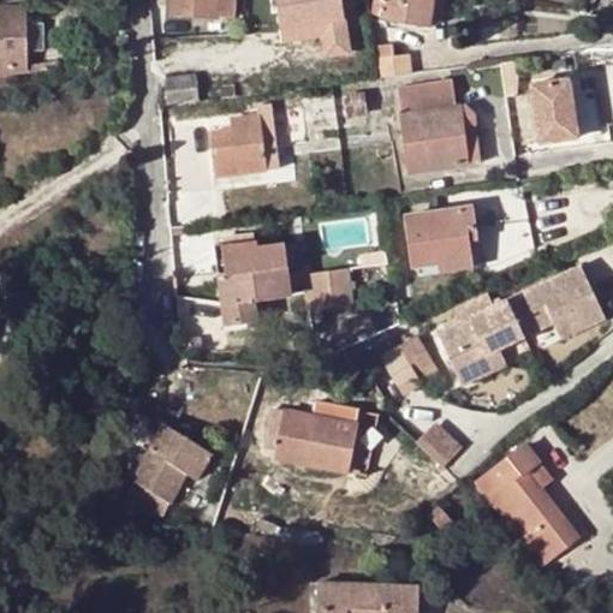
[(234,16),(236,0),(174,0),(174,11),(234,16)]
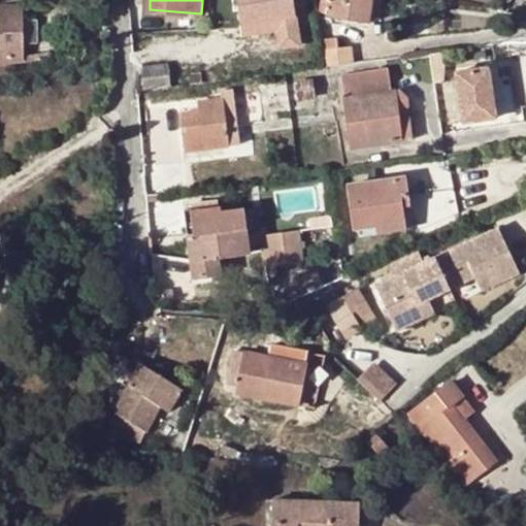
[(239,0),(245,36),(280,32),(283,52),(302,48),(293,0),(239,0)]
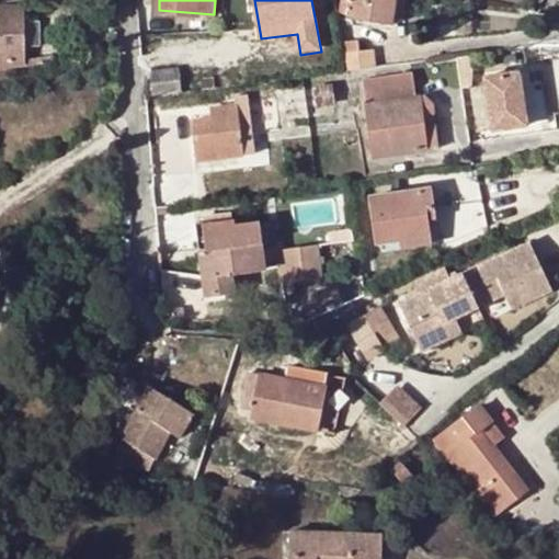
[(396,6),(397,0),(342,0),(341,2),(351,4),(350,19),(392,25),(396,6)]
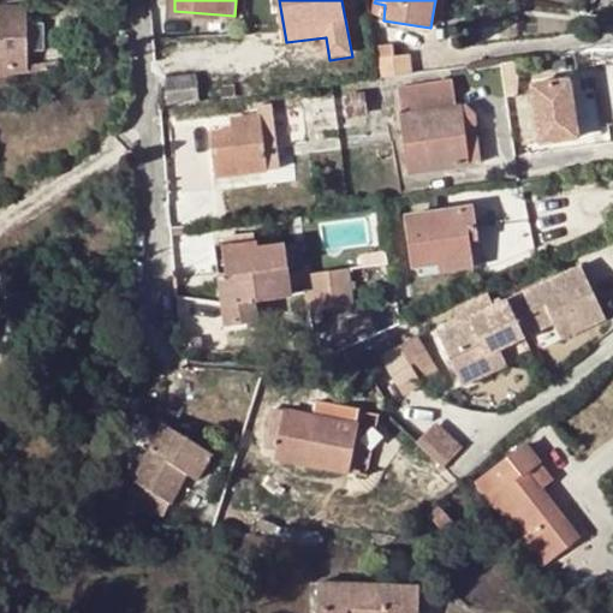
[(0,67),(28,67),(28,51),(45,51),(43,24),(28,23),(28,7),(0,7),(0,67)]
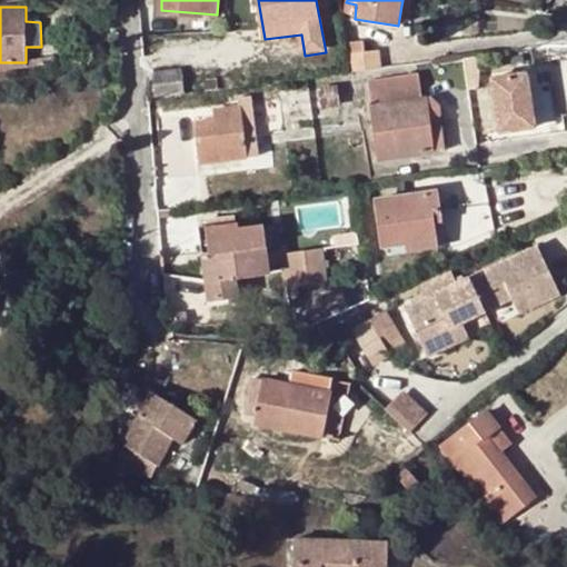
[(361,39),(346,42),(348,56),(350,56),(364,53),(361,39)]
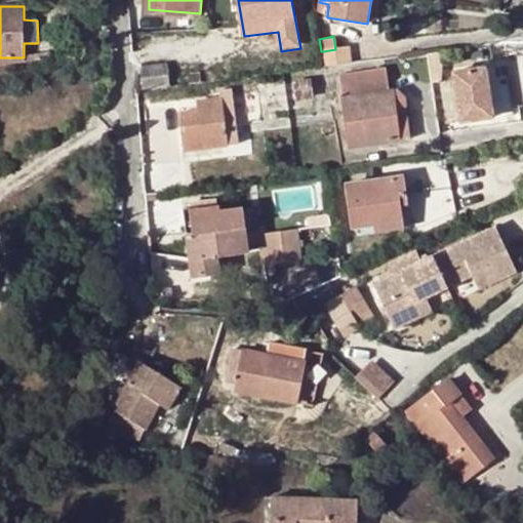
[(323,51),(326,67),(354,63),(352,48),(335,49),(323,51)]
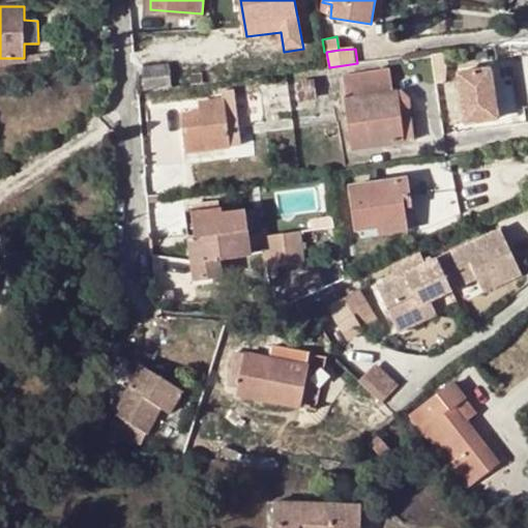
[(24,58),(25,63),(46,60),(46,55),(24,58)]
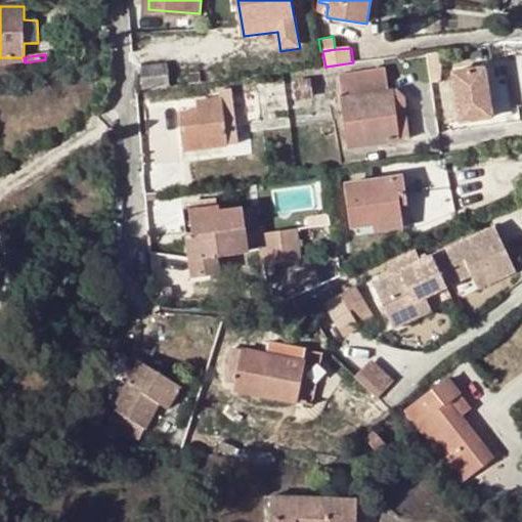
[(0,57),(0,66),(25,62),(24,57),(0,57)]
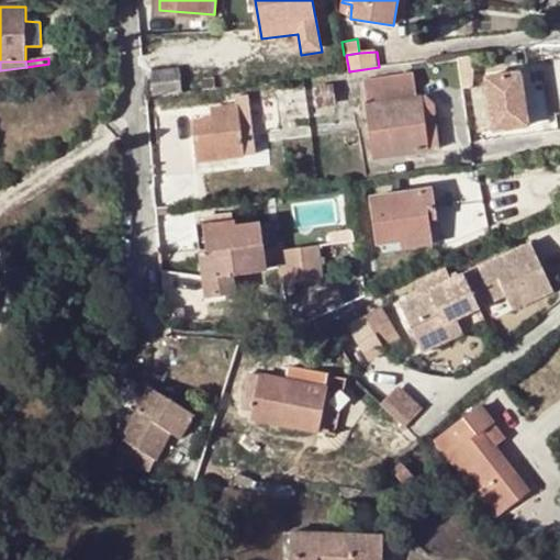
[(153,71),(157,97),(185,93),(180,68),(153,71)]
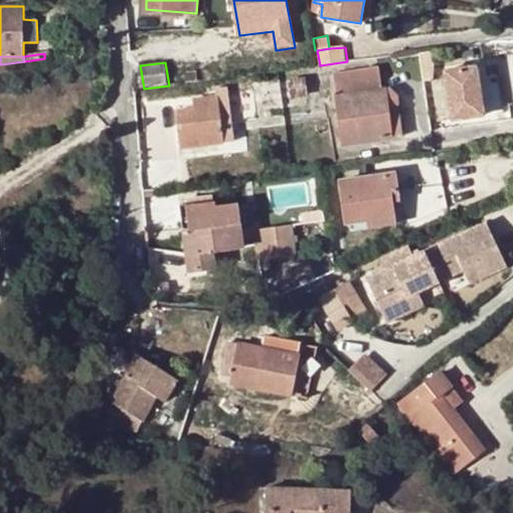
[(344,145),(404,137),(398,98),(390,90),(382,91),(379,68),(333,74),(344,145)]
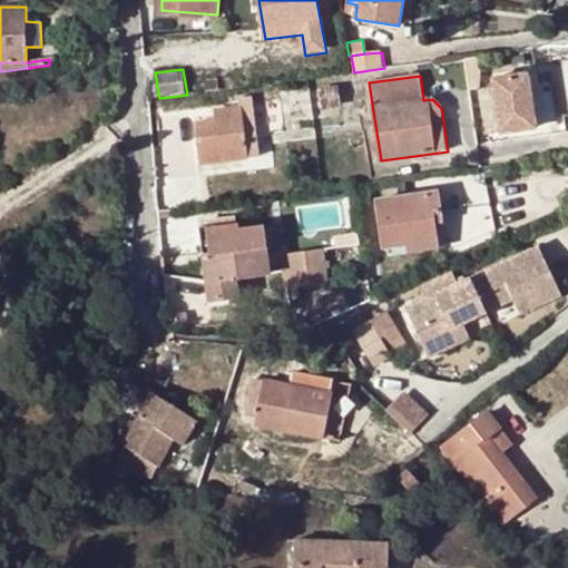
[(340,106),(336,88),(300,94),(303,111),(340,106)]
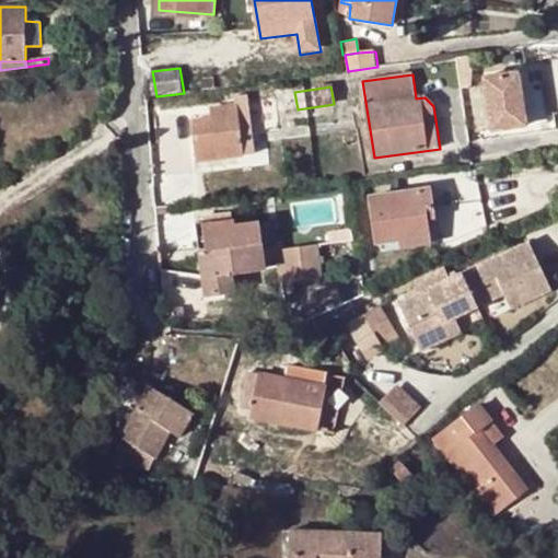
[(214,120),(197,123),(194,124),(199,161),(255,153),(254,142),(248,100),(236,101),(239,106),(224,108),(212,109),(214,120)]
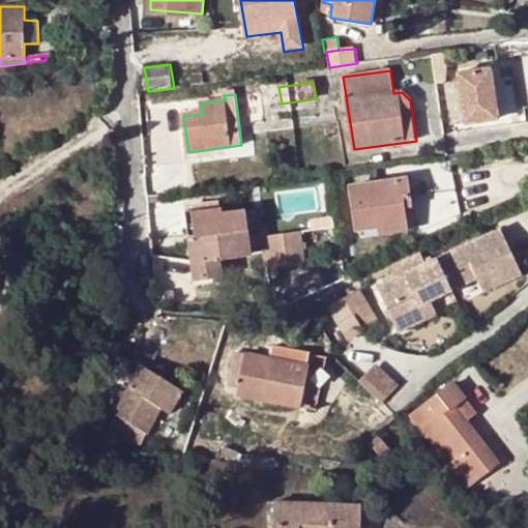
[(185,106),(186,116),(203,114),(201,104),(185,106)]
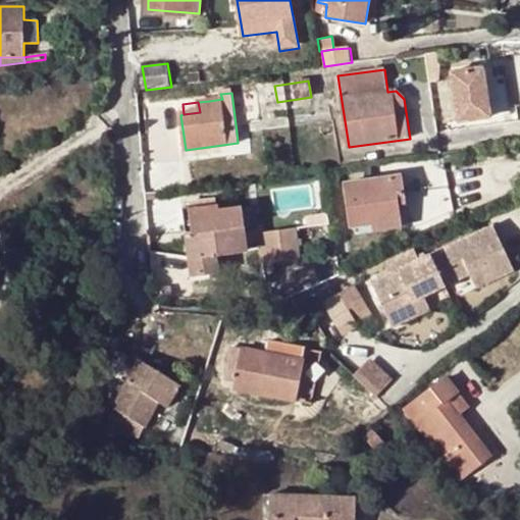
[(340,169),(324,173),(327,186),(343,183),(340,169)]
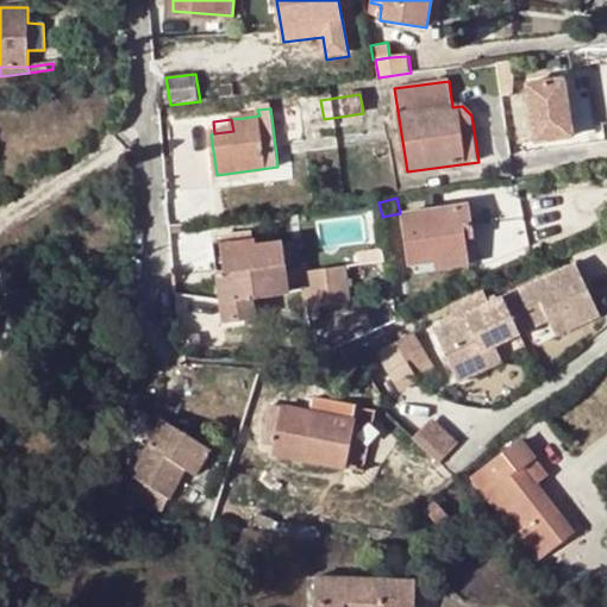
[(402,216),(411,264),(475,255),(468,206),(402,216)]
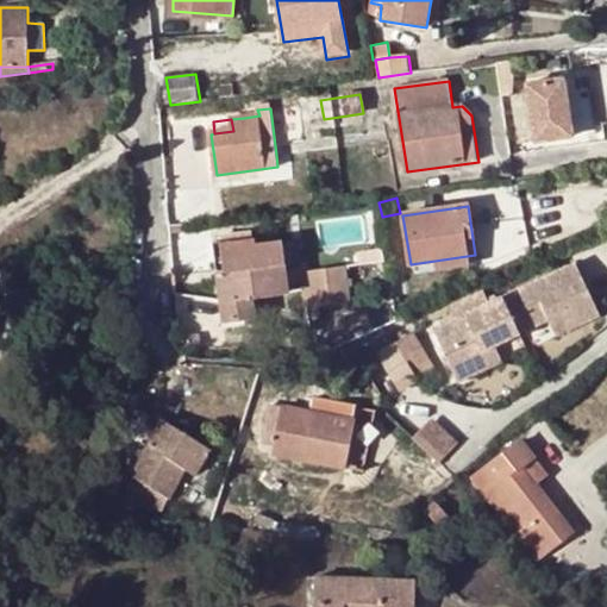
[(214,244),(219,282),(229,281),(225,250),(257,245),(256,238),(214,244)]
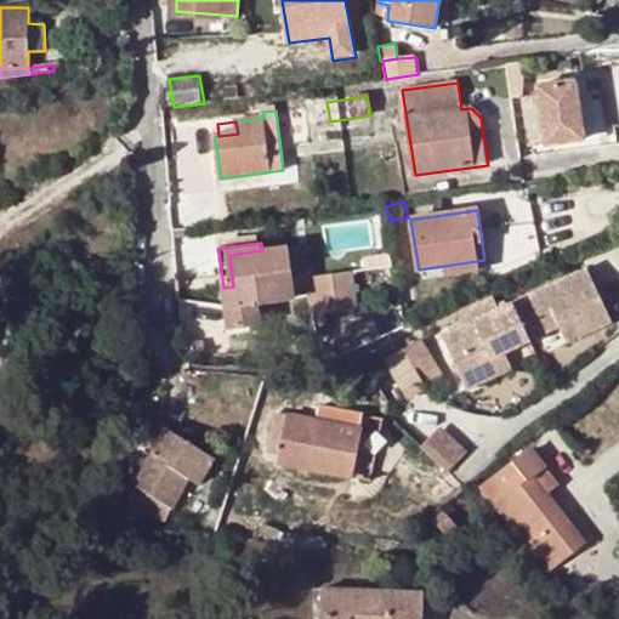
[(233,287),(223,288),(228,327),(261,322),(259,304),(294,299),(287,248),(262,250),(230,255),(233,287)]
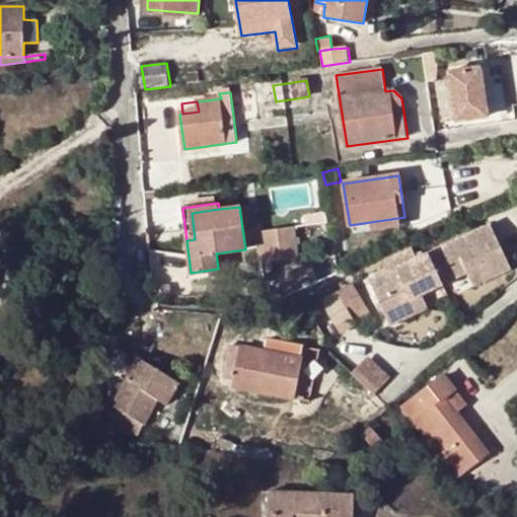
[(404,217),(350,225),(351,231),(371,228),(372,231),(407,226),(404,217)]
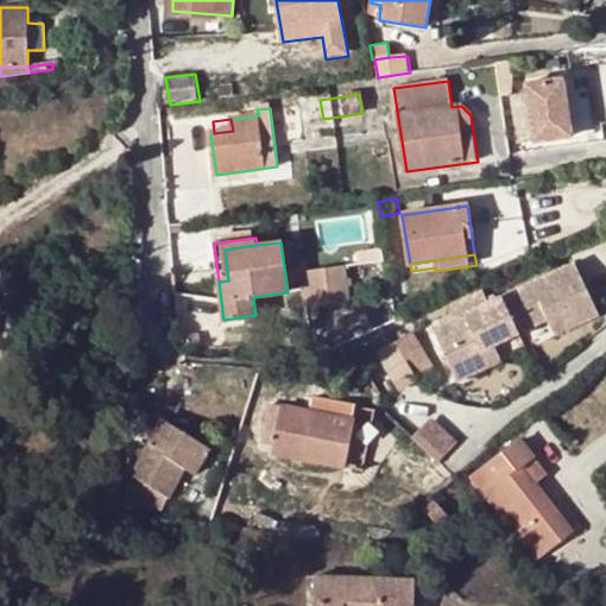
[(494,342),(522,332),(550,317),(572,308),(580,323),(601,313),(575,259),(434,327),(459,379),(480,368),(473,353),(494,342)]
